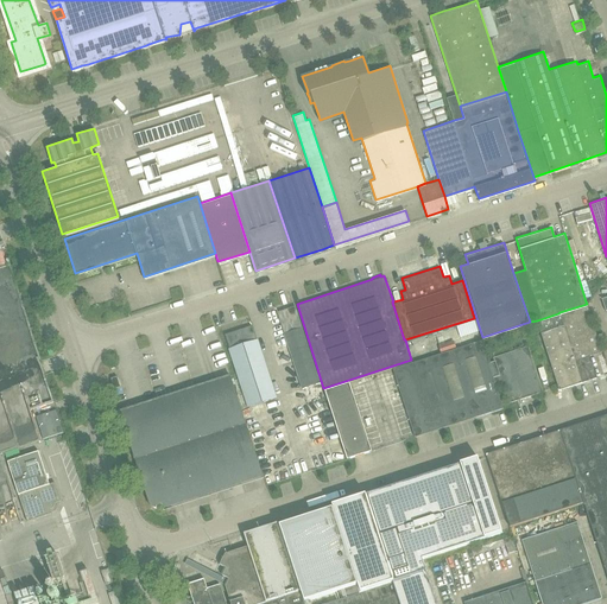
[(583,280),(589,296),(594,293),(588,278),(583,280)]
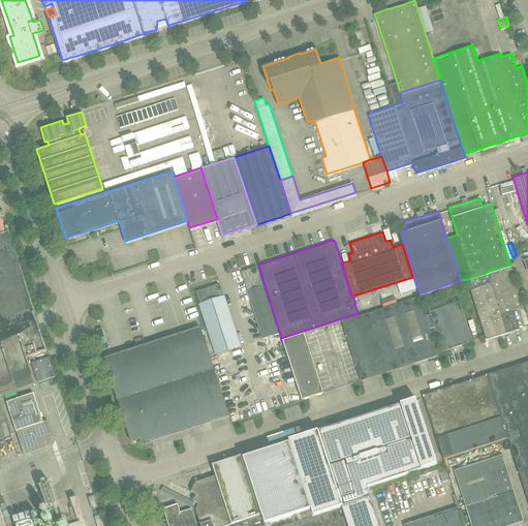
[(256,265),(241,270),(262,336),(268,351),(264,352),(266,361),(285,354),(278,331),(256,265)]
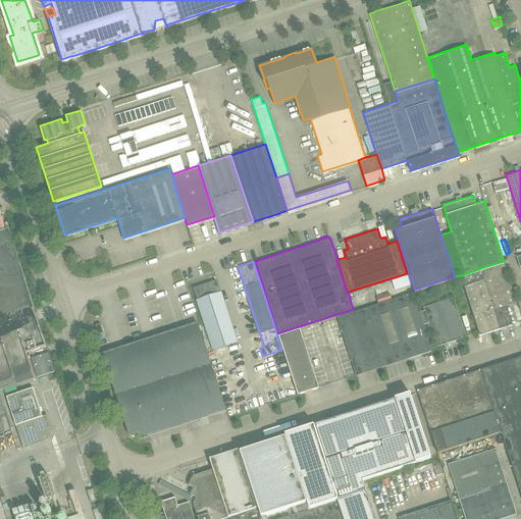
[(499,327),(506,324),(512,322),(506,304),(516,300),(504,261),(480,268),(479,269),(499,327)]
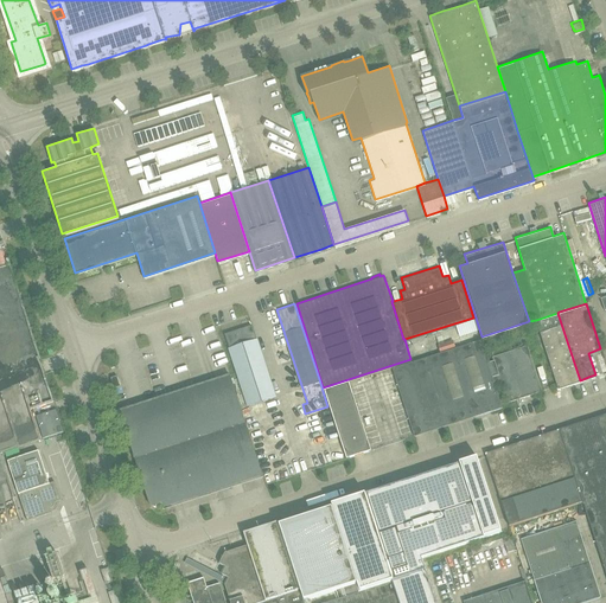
[(557,387),(559,386),(580,380),(557,313),(536,320),(556,384),(557,387)]
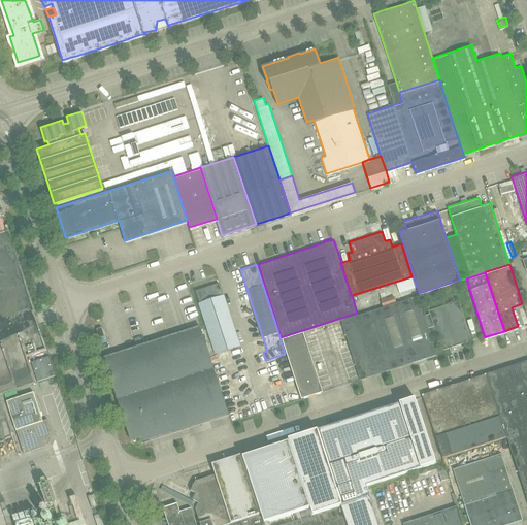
[(222,294),(218,282),(195,289),(199,301),(222,294)]
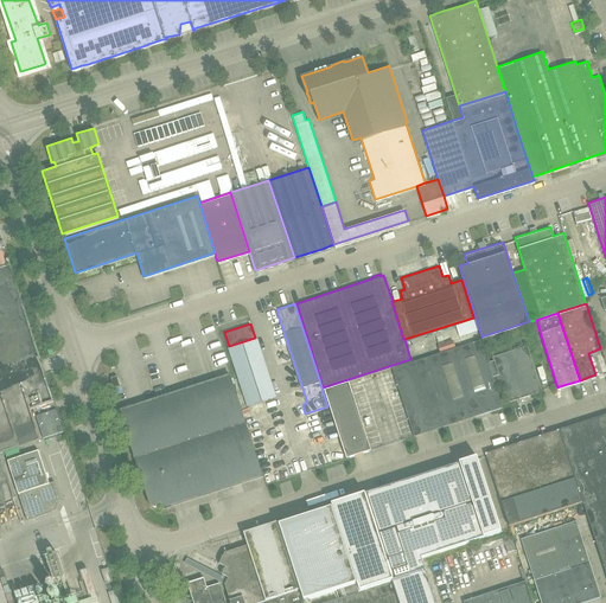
[(176,351),(185,348),(183,337),(173,339),(176,351)]
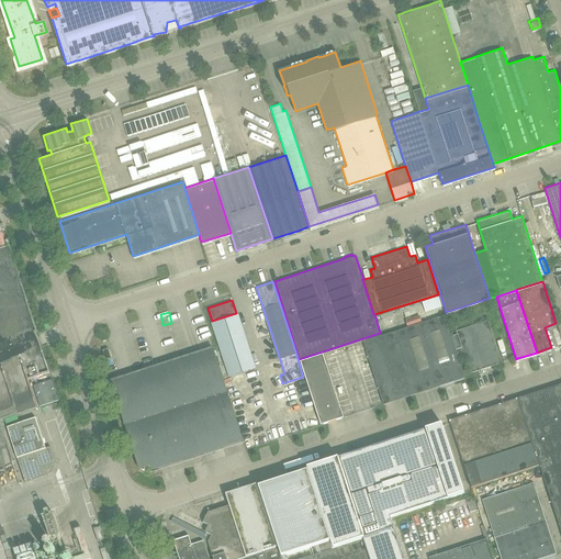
[(458,356),(459,355),(463,354),(469,371),(501,360),(487,319),(472,323),(472,322),(485,317),(483,312),(470,316),(453,322),(456,328),(456,330),(457,333),(452,334),(446,313),(362,339),(380,397),(435,378),(437,384),(464,376),(458,356)]
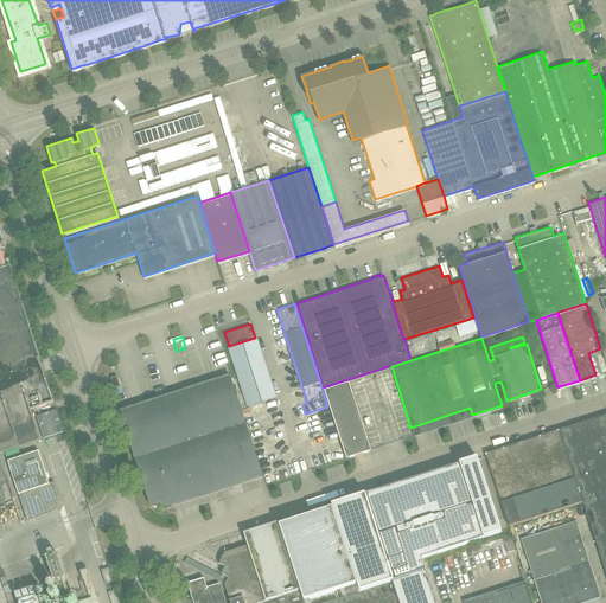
[(274,395),(255,338),(229,346),(236,370),(248,403),(274,395)]
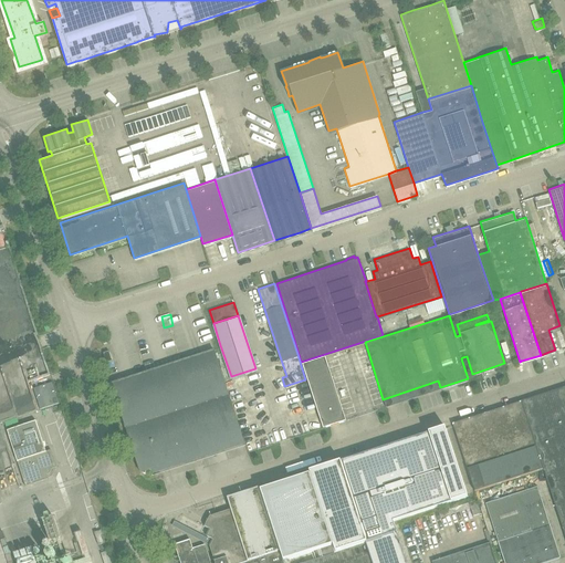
[(242,437),(231,405),(213,347),(111,381),(116,397),(112,398),(113,403),(116,402),(117,402),(139,470),(242,437)]
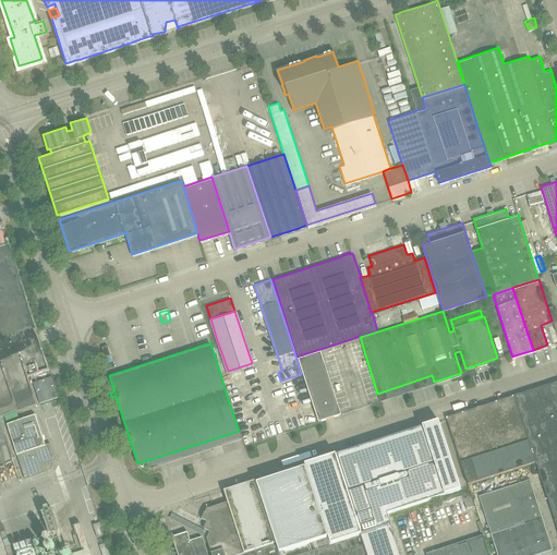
[(298,357),(317,420),(325,418),(340,412),(319,349),(298,357)]
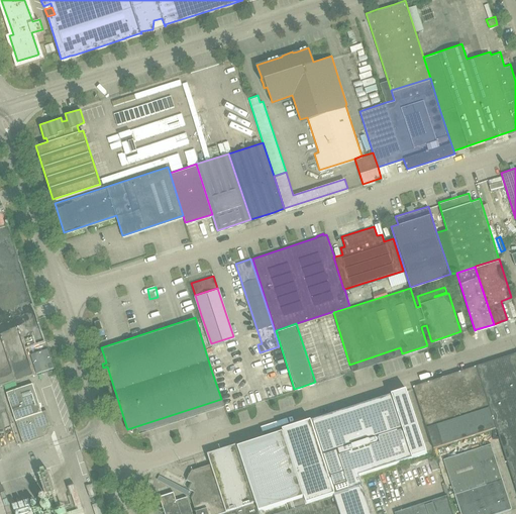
[(310,347),(320,344),(319,339),(308,342),(310,347)]
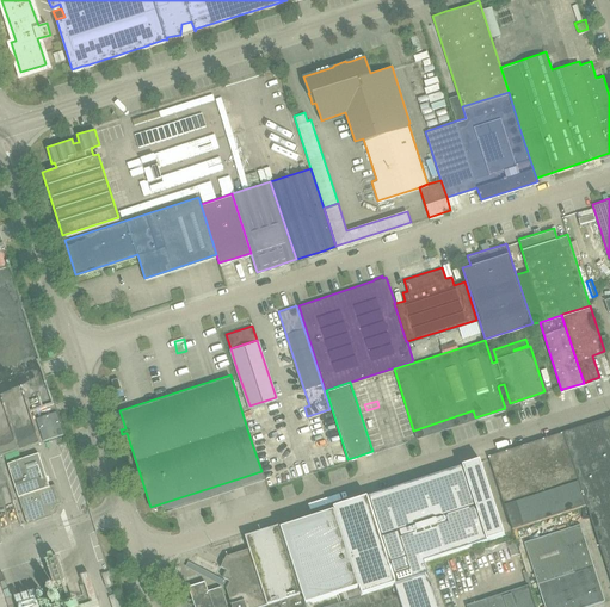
[(609,414),(561,431),(585,503),(586,503),(609,578),(609,414)]
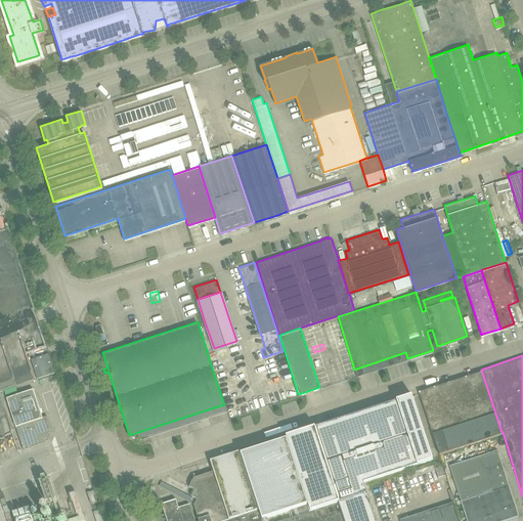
[(419,392),(420,396),(438,452),(502,432),(481,370),(418,390),(419,392)]
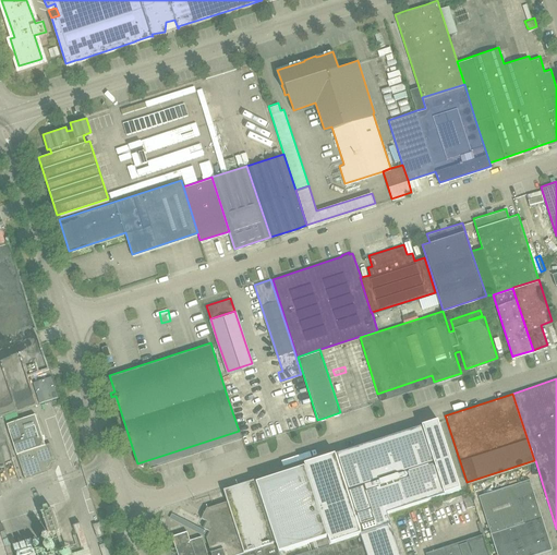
[(35,412),(5,422),(24,477),(46,469),(45,466),(48,465),(50,459),(55,458),(49,441),(45,443),(35,412)]
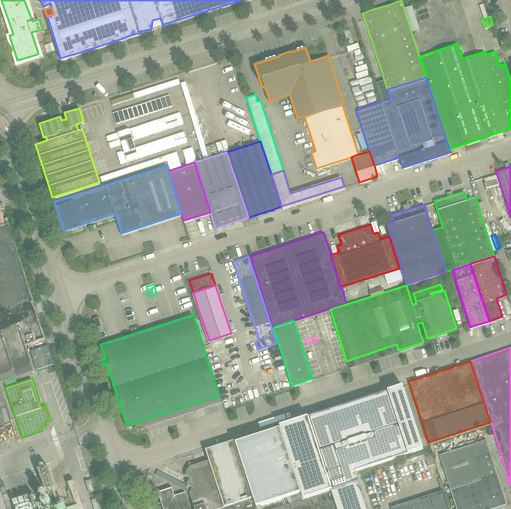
[(256,508),(256,506),(256,505),(258,505),(289,494),(300,490),(302,498),(330,489),(336,508),(367,508),(354,469),(422,447),(402,385),(357,400),(279,425),(234,440),(234,438),(233,438),(214,445),(205,448),(208,458),(189,465),(184,473),(189,476),(186,483),(192,486),(189,492),(194,506),(190,507),(184,490),(173,494),(171,486),(157,490),(157,491),(163,508),(256,508)]
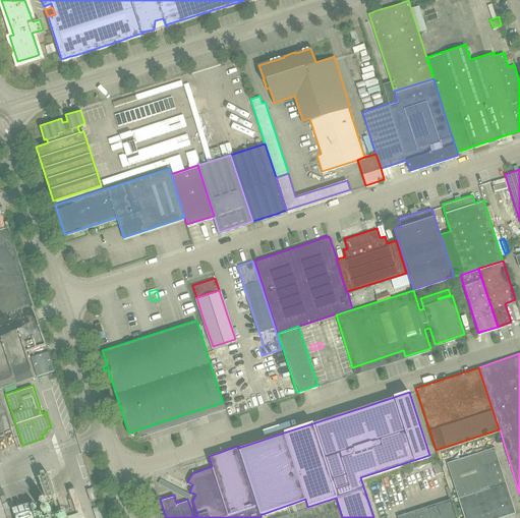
[(492,517),(515,511),(498,457),(494,445),(446,461),(464,517),(492,517)]
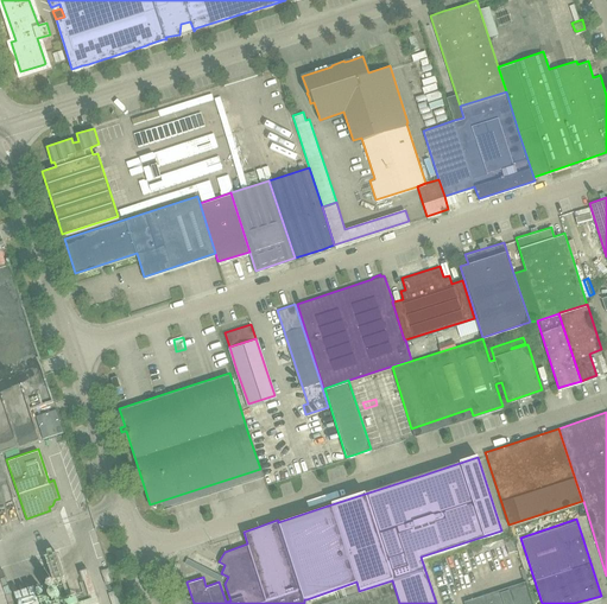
[(514,548),(510,533),(509,533),(503,535),(503,536),(475,546),(476,551),(505,542),(507,551),(514,548)]
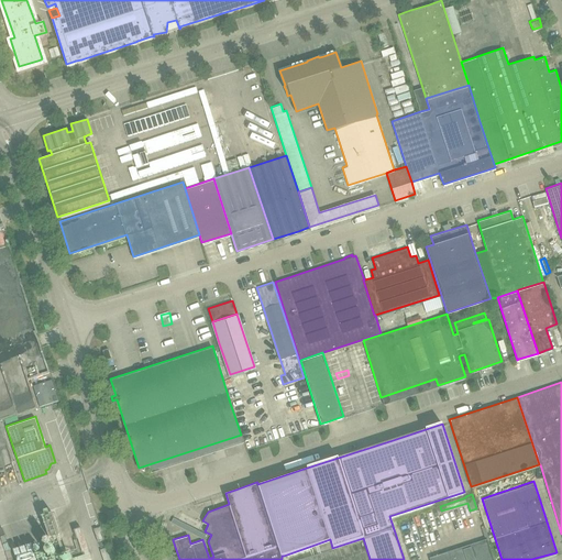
[(40,559),(42,559),(86,559),(90,558),(80,528),(74,530),(77,550),(65,553),(62,542),(29,553),(25,547),(19,549),(22,559),(40,559)]
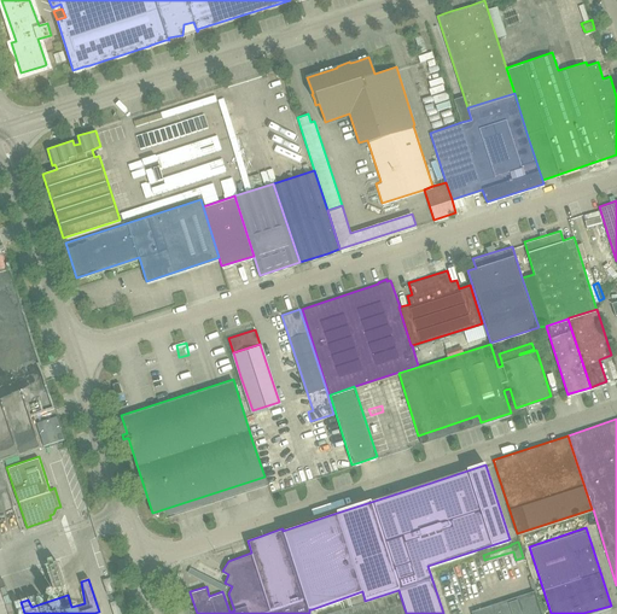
[(406,613),(399,590),(365,601),(321,613),(406,613)]
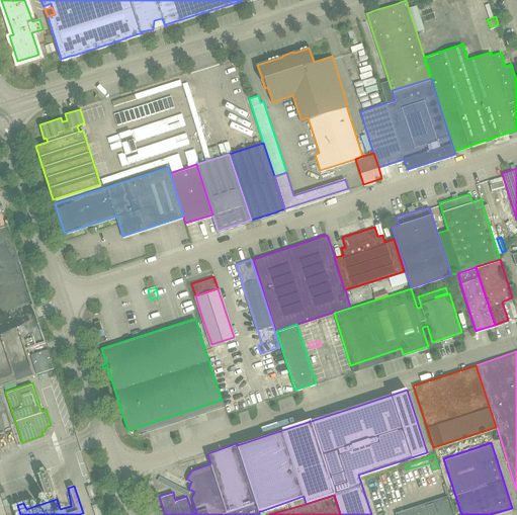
[(396,512),(397,514),(452,514),(447,496),(396,512)]
